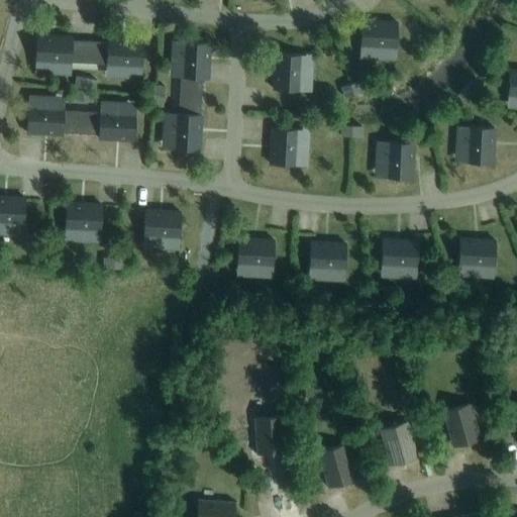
[(359,47),(396,49),(397,22),(362,20),(359,47)]
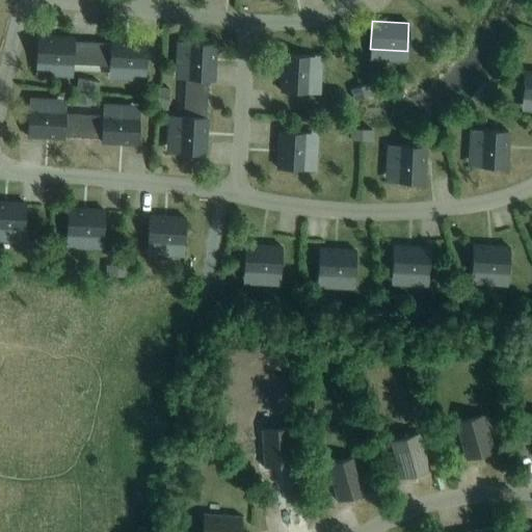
[(73,62),(90,63),(91,43),(74,42),(74,38),(37,36),(35,64),(73,65),(73,62)]
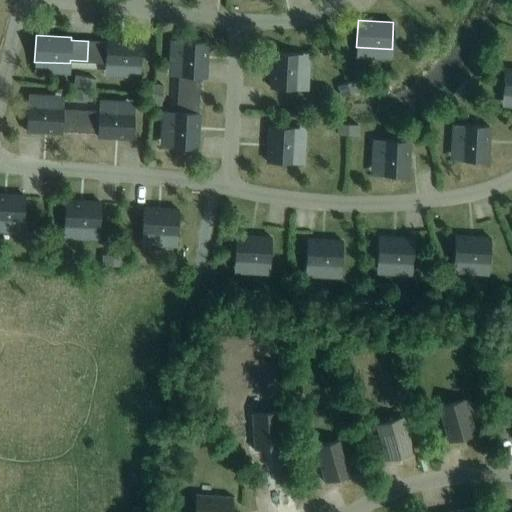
[(88,41),(87,61),(105,62),(104,65),(140,67),(141,40),(106,39),(106,42),(88,41)]
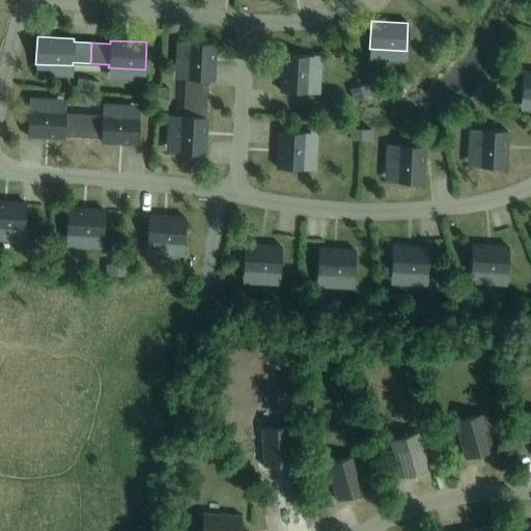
[(186,79),(185,98),(205,99),(206,80),(213,80),(215,43),(187,42),(185,79),(186,79)]
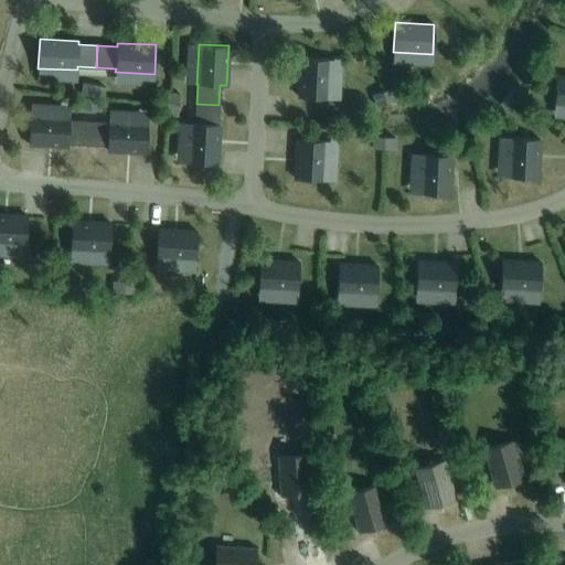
[(301,57),(299,97),(329,99),(331,60),(301,57)]
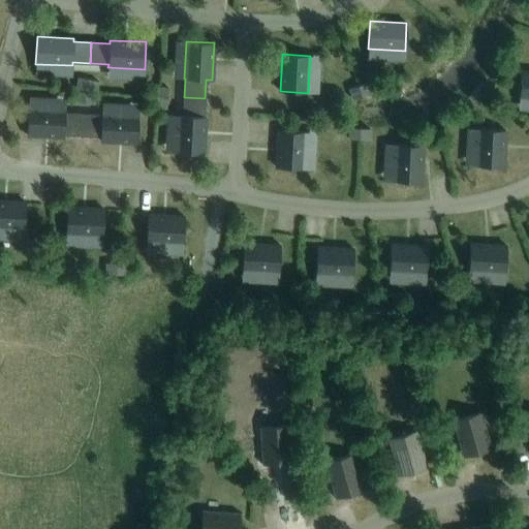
[(519,99),(528,99),(528,71),(520,71),(519,99)]
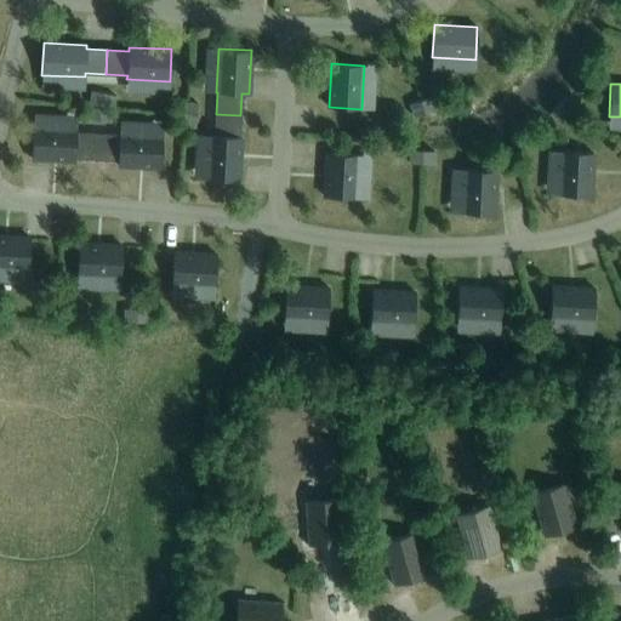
[(101,104),(103,92),(90,90),(87,103),(101,104)]
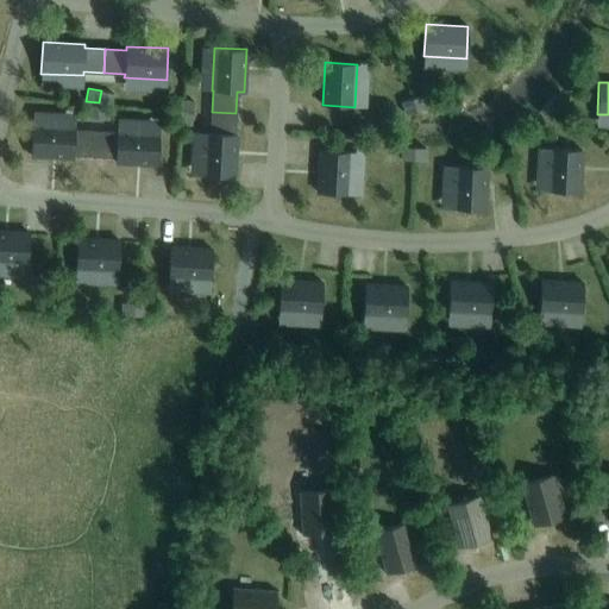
[(111,105),(113,93),(101,90),(99,102),(111,105)]
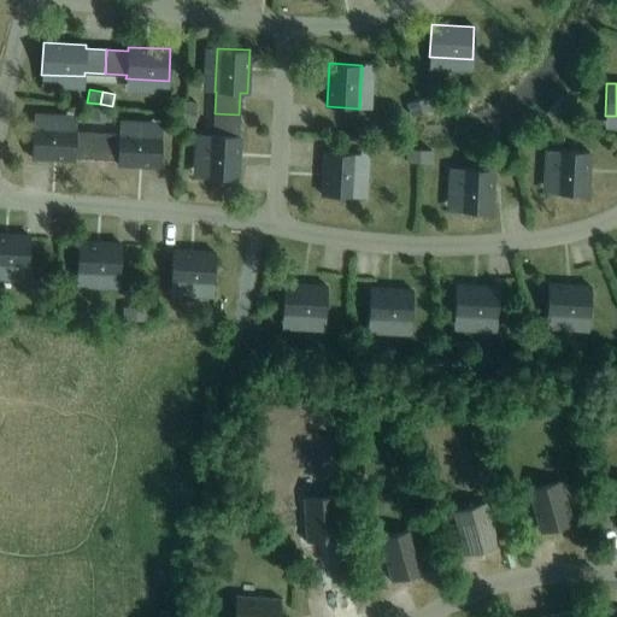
[(560,109),(570,99),(563,92),(554,100),(560,109)]
